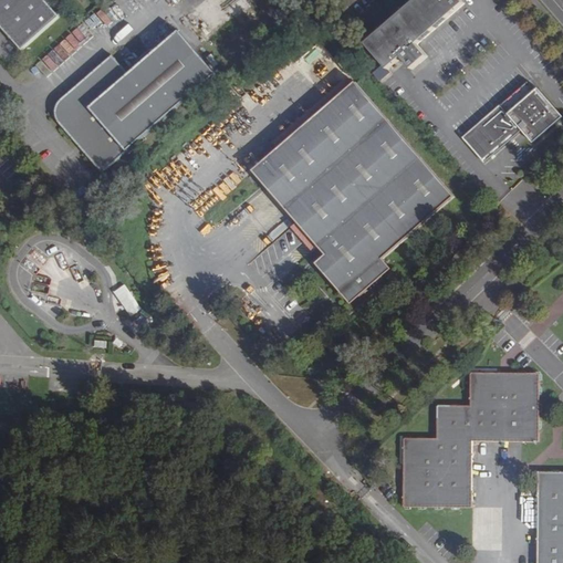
[(0,24),(19,47),(60,11),(50,0),(0,0),(0,24)]
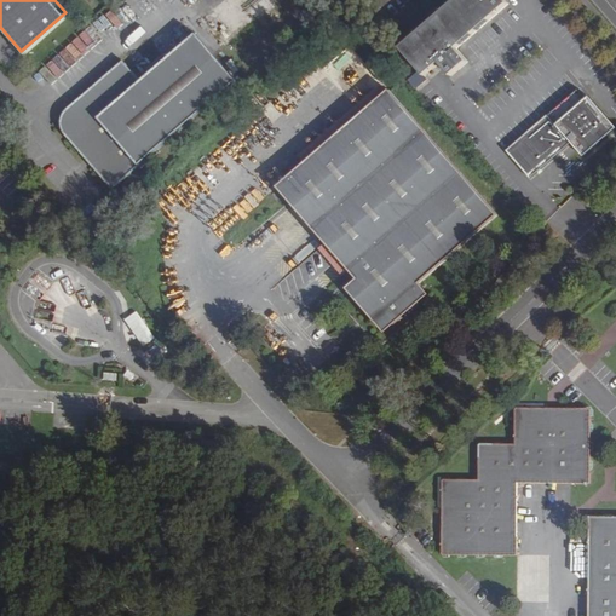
[(447,0),(396,45),(419,72),(432,61),(443,73),(462,57),(450,44),(504,0),(447,0)]
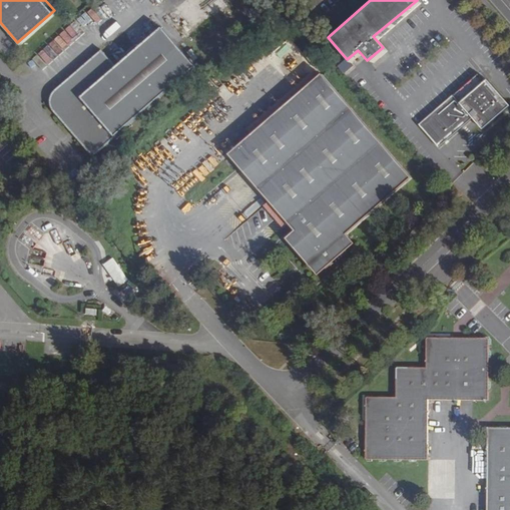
[(86,27),(96,17),(85,7),(76,18),(86,27)]
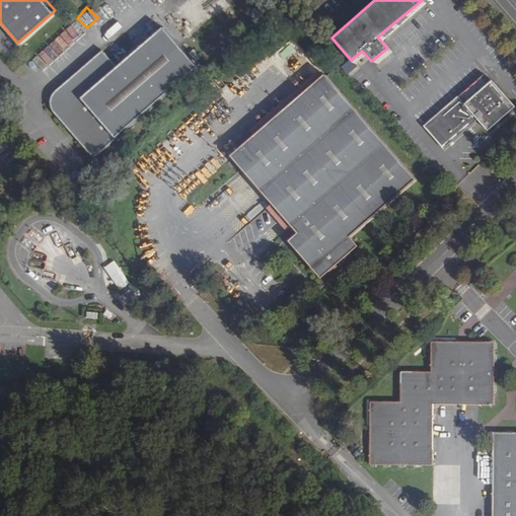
[(56,51),(77,32),(70,23),(48,41),(56,51)]
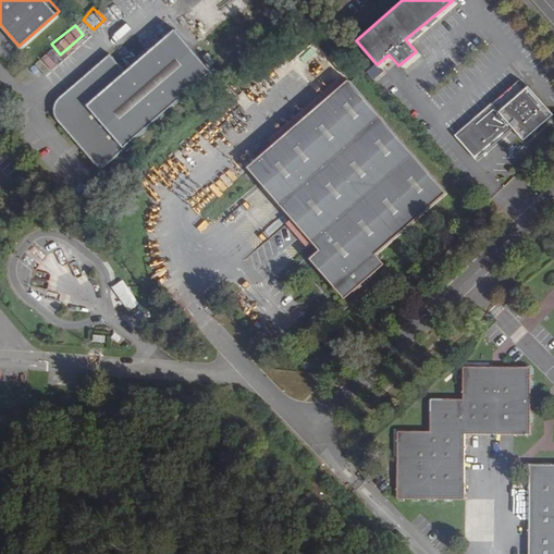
[(56,119),(98,168),(210,70),(173,27),(124,71),(108,52),(58,95),(56,97),(53,100),(52,103),(52,106),(52,110),(52,112),(53,114),(54,117),(56,119)]
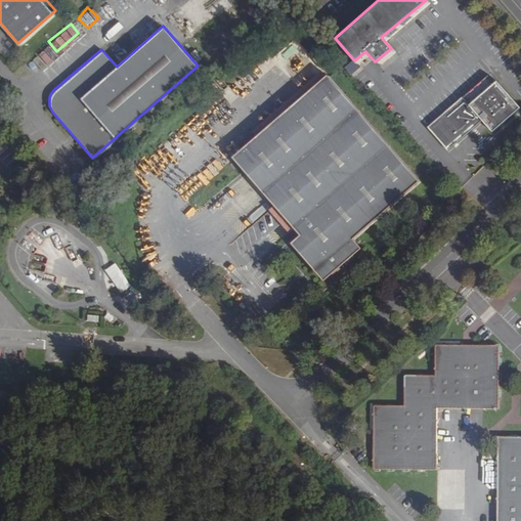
[(259,136),(329,76),(322,70),(254,130),(259,136)]
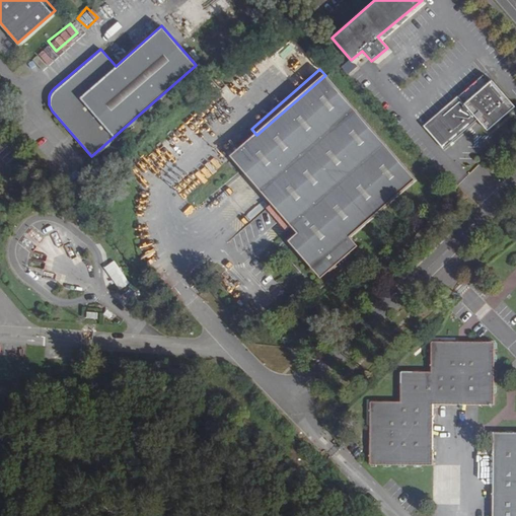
[(358,244),(350,235),(415,178),(325,75),(256,135),(233,155),(272,200),(262,208),(282,231),(291,223),(299,232),(289,240),(321,277),(358,244)]
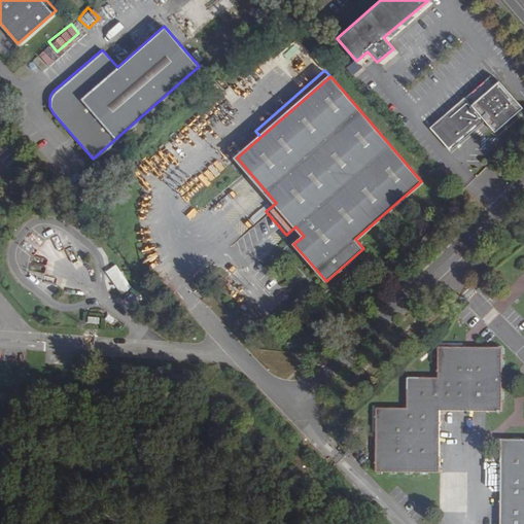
[(462,94),(428,124),(448,146),(483,116),(493,128),(522,104),(498,77),(469,102),(462,94)]
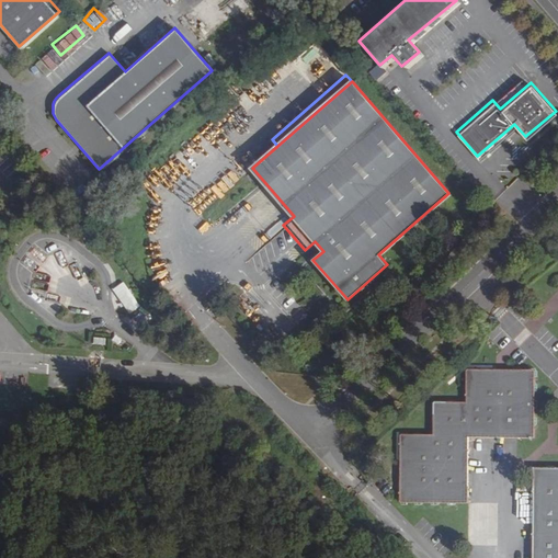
[(125,279),(113,285),(127,311),(139,304),(125,279)]
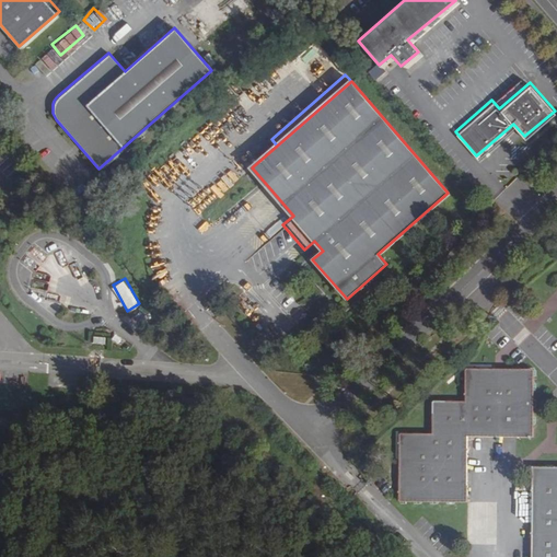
[(526,436),(528,370),(462,369),(461,404),(429,403),(428,436),(397,434),(396,503),(462,503),(463,434),(526,436)]
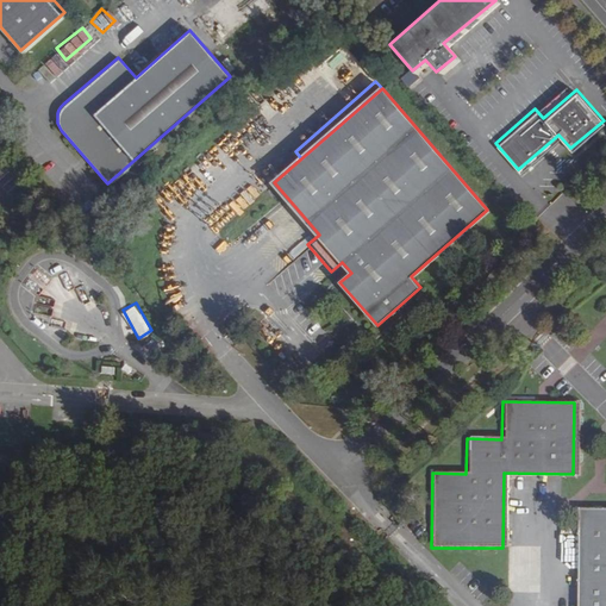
[(605,605),(605,507),(572,507),(570,605),(605,605)]
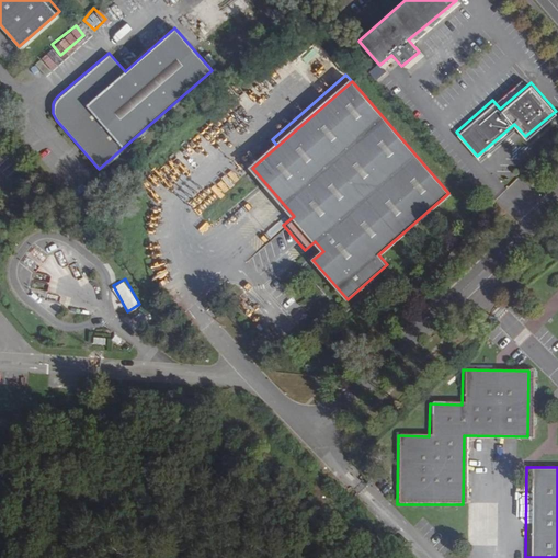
All buildings are outlined.
